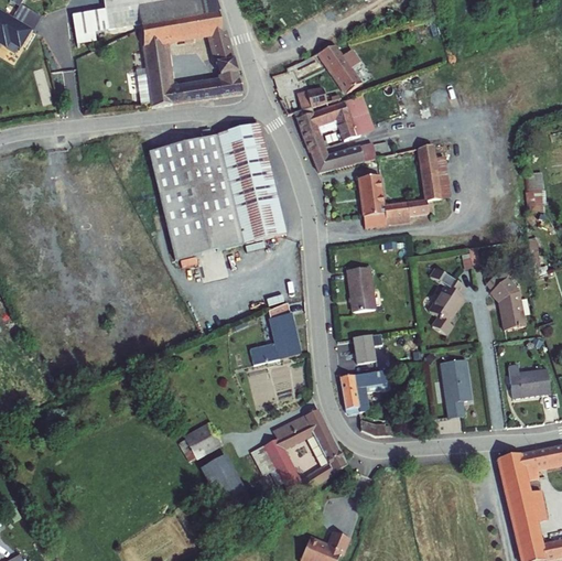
[(98,0),(106,32),(138,25),(136,7),(134,0),(98,0)]
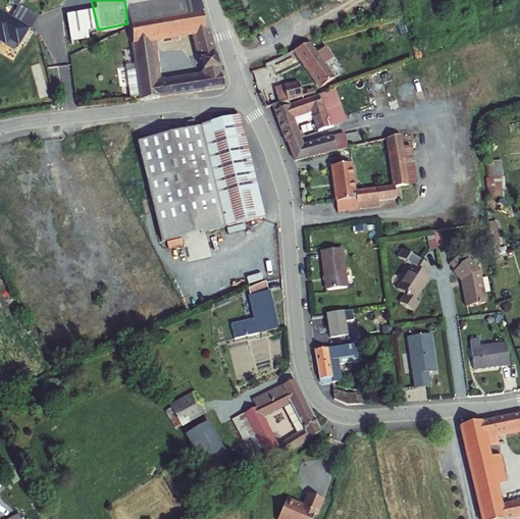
[(124,0),(125,6),(127,23),(142,20),(149,18),(153,39),(161,38),(157,17),(177,12),(183,34),(191,32),(184,0),(124,0)]
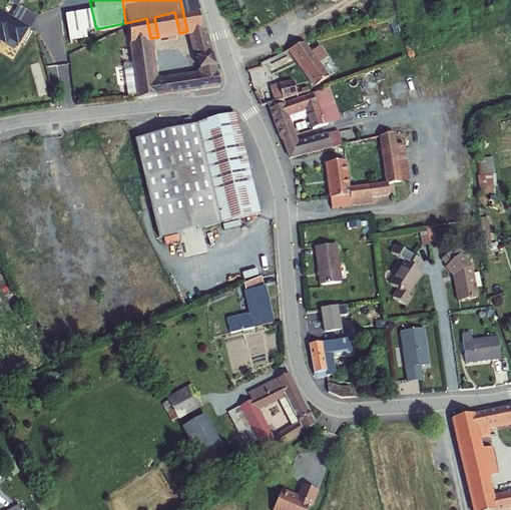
[(180,0),(187,31),(190,31),(196,60),(211,56),(205,28),(201,29),(196,8),(197,8),(195,0),(180,0)]
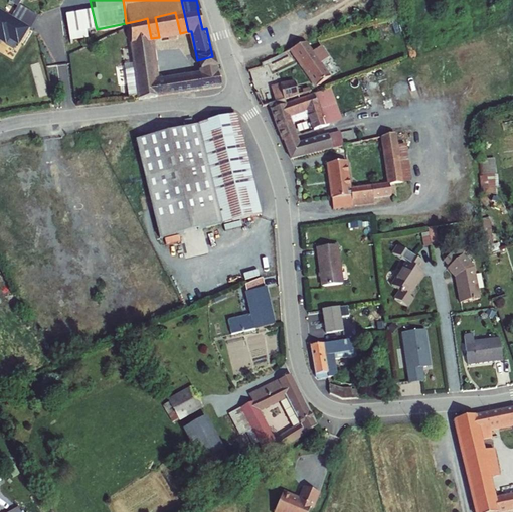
[(10,17),(25,26),(30,18),(15,8),(10,17)]
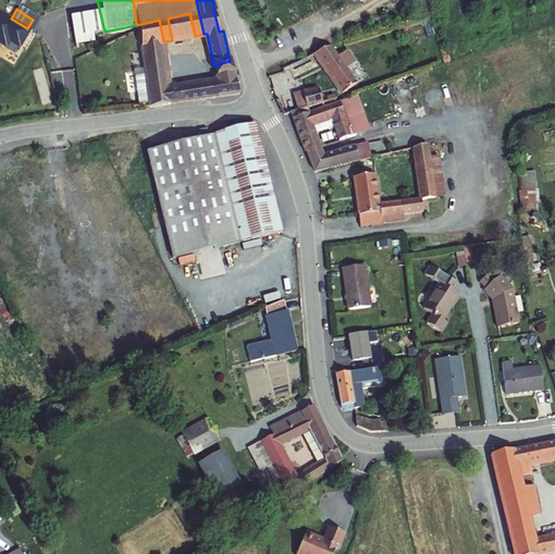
[(0,42),(3,45),(7,39),(16,46),(27,28),(11,19),(0,11),(0,42)]
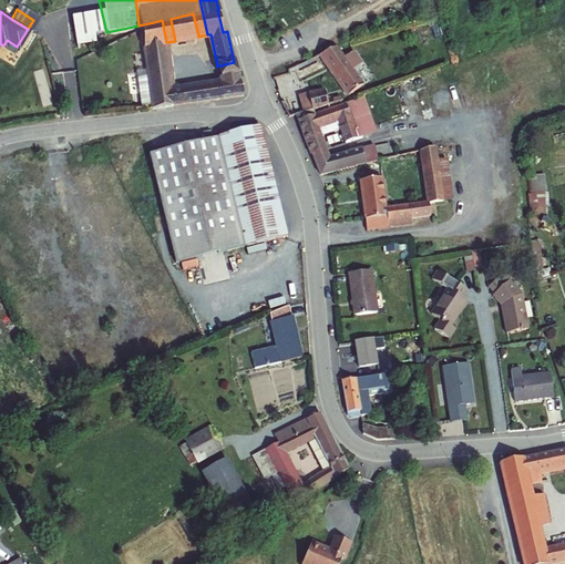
[(193,13),(171,19),(175,41),(198,37),(193,13)]
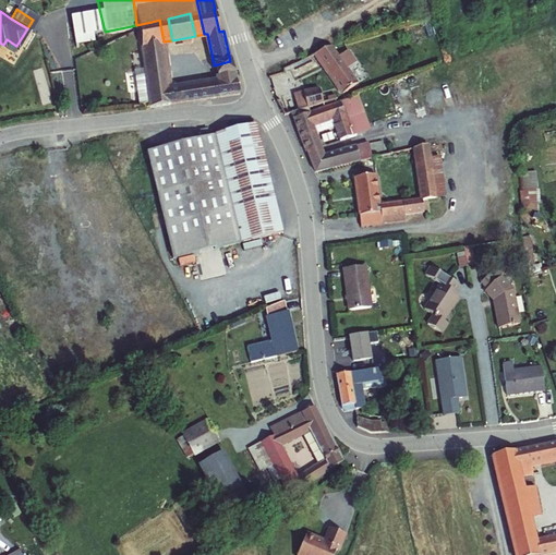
[(152,22),(136,25),(144,71),(145,80),(135,81),(137,92),(147,89),(148,98),(148,100),(149,105),(238,89),(232,70),(216,73),(217,80),(168,87),(161,43),(164,41),(159,20),(152,22)]
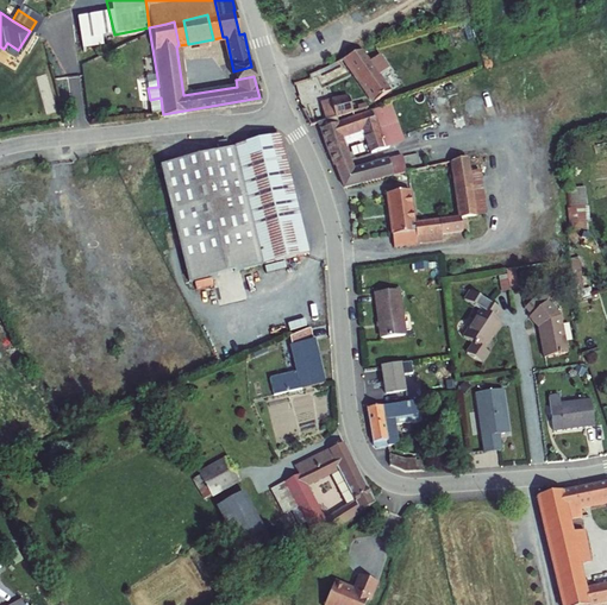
[(367,56),(360,45),(342,54),(371,98),(387,88),(375,69),(386,63),(376,50),(367,56)]
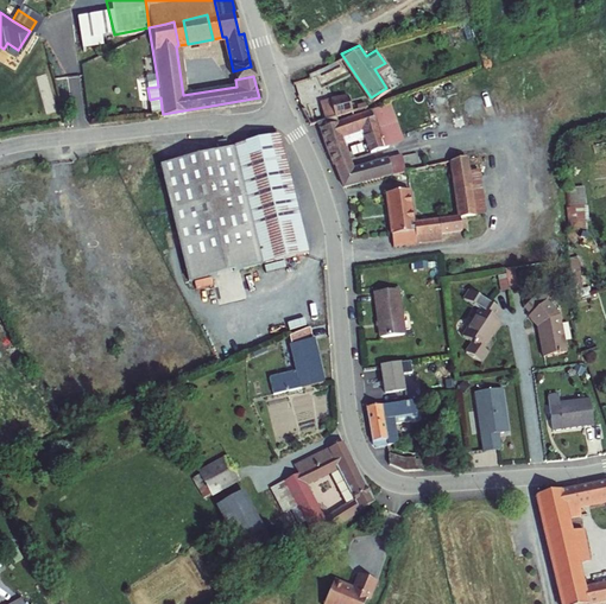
[(251,67),(233,71),(235,80),(253,76),(251,67)]
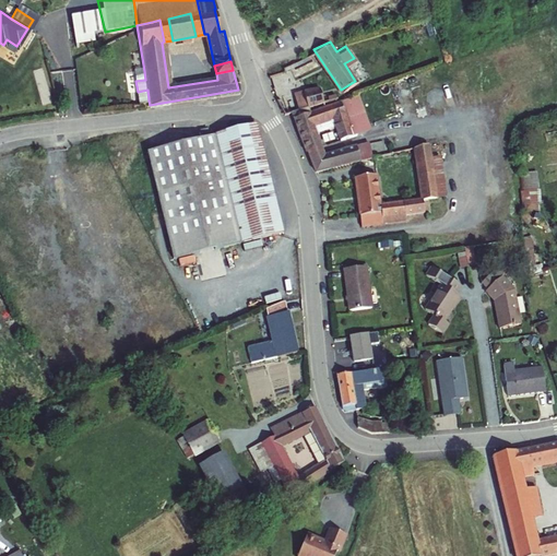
[(134,72),(135,81),(145,80),(144,71),(134,72)]
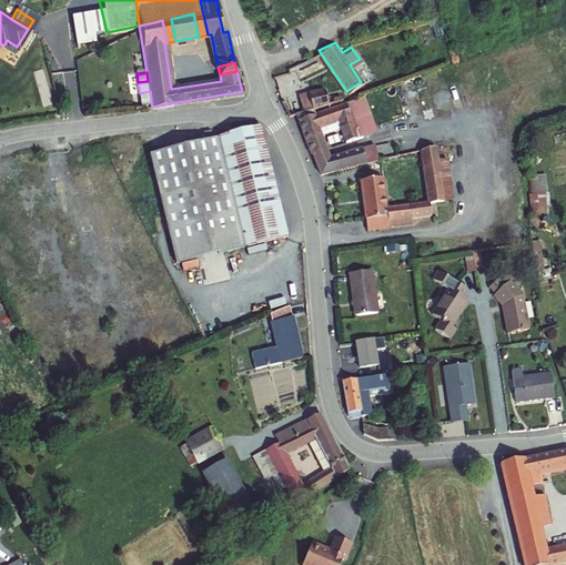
[(330,103),(324,89),(307,94),(313,109),(330,103)]
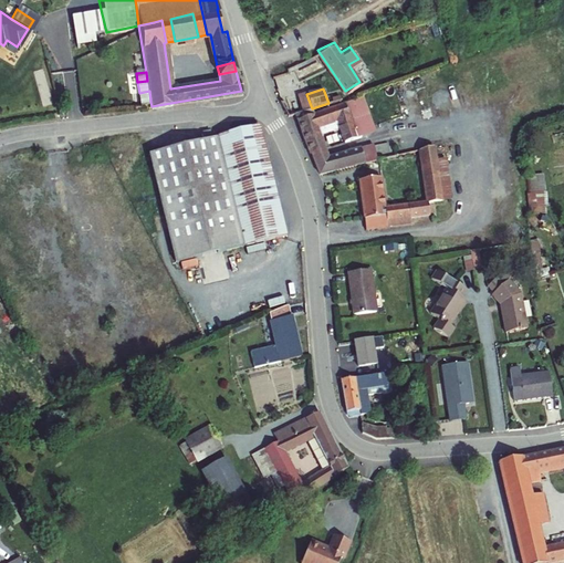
[(141,101),(150,100),(149,91),(139,93),(141,101)]
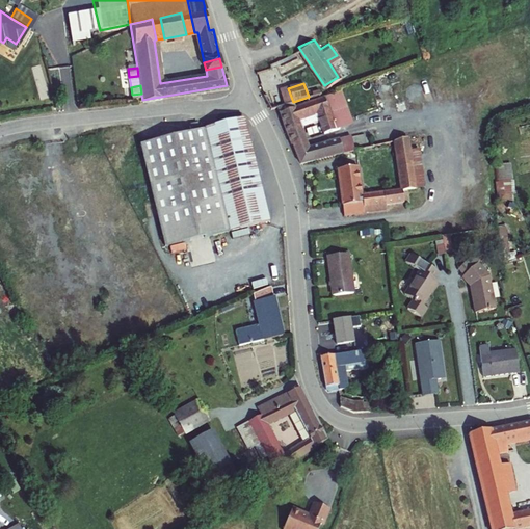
[(293,102),(288,88),(282,90),(286,105),(287,104),(293,102)]
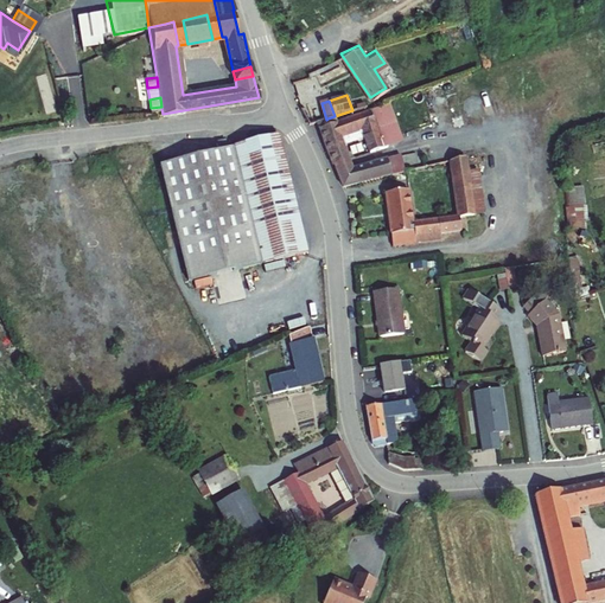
[(386,101),(367,108),(380,142),(380,143),(399,136),(386,101)]
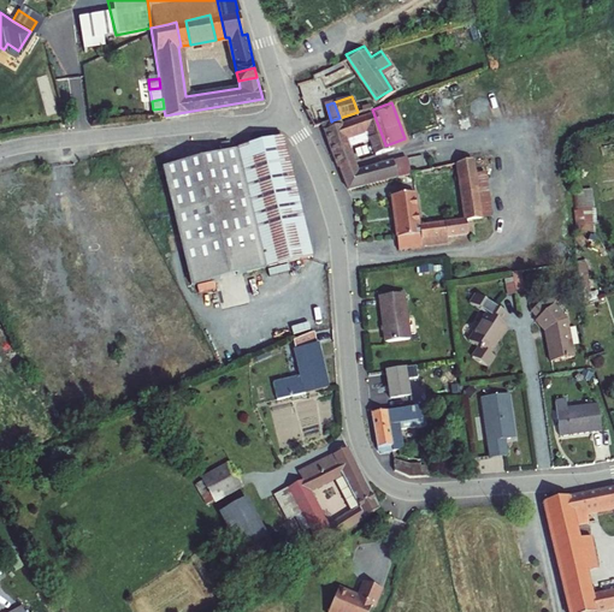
[(341,120),(340,118),(323,124),(328,141),(342,137),(366,130),(369,138),(373,150),(385,146),(385,144),(372,110),(341,120)]
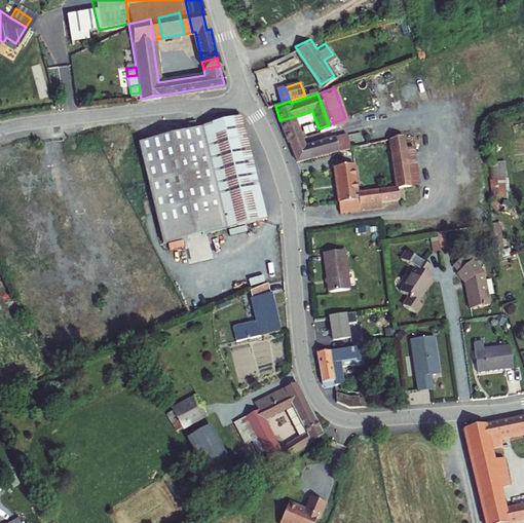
[(312,111),(292,117),(295,124),(314,118),(312,111)]
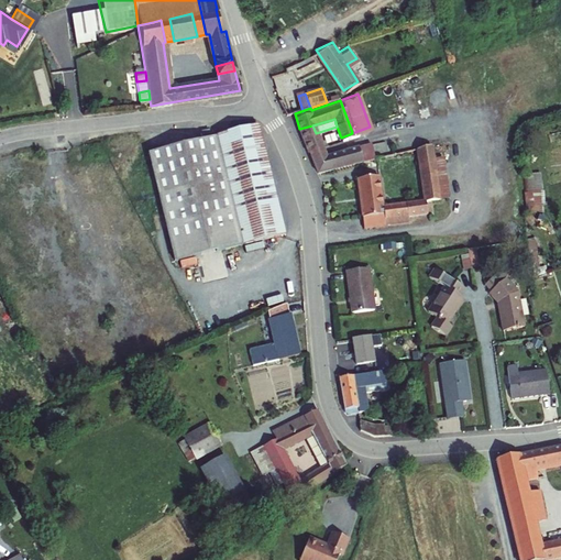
[(259,122),(216,133),(245,239),(286,229),(259,122)]
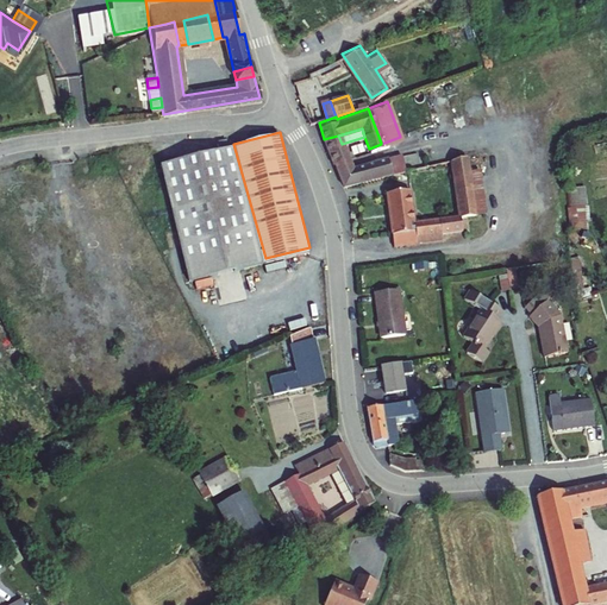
[(338,136),(324,139),(333,161),(345,157),(342,144),(338,136)]
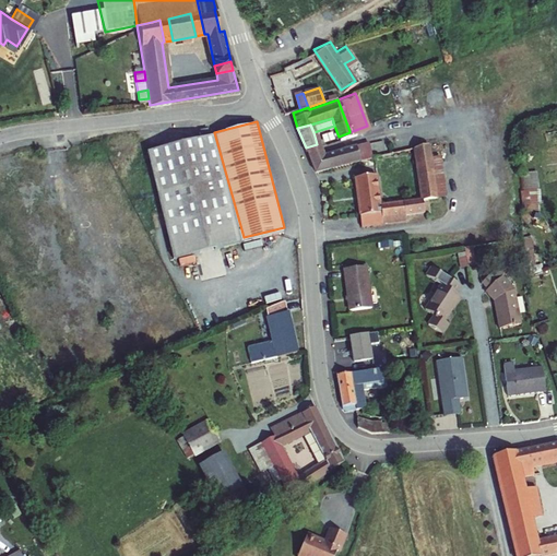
[(214,132),(147,150),(174,255),(244,237),(214,132)]
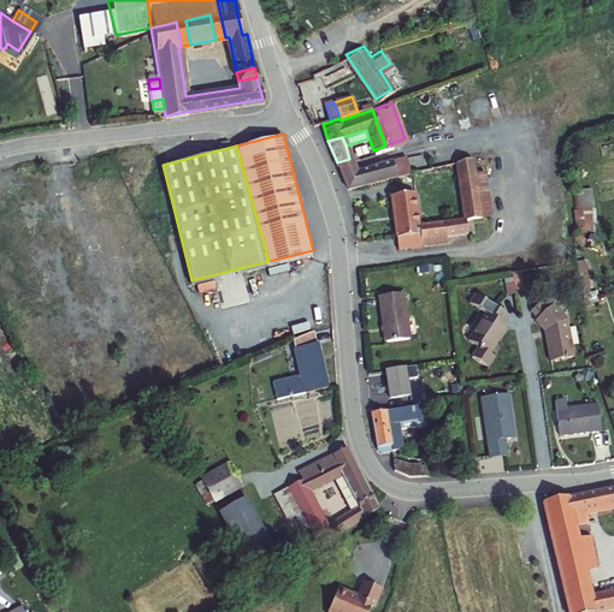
[(390,158),(393,165),(395,172),(396,174),(429,166),(424,148),(390,158)]
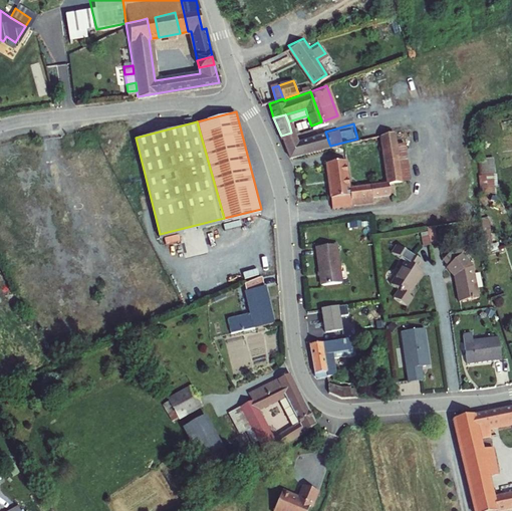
[(379,134),(387,183),(401,181),(396,143),(393,131),(379,134)]
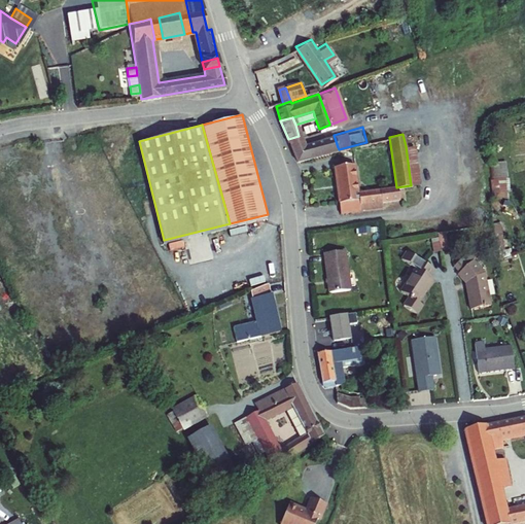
[(306,144),(292,148),(296,159),(339,149),(338,147),(336,141),(334,135),(323,138),(323,140),(307,145),(306,144)]
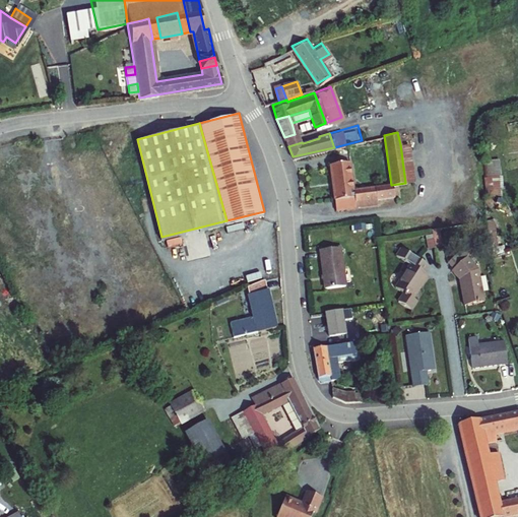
[(408,143),(400,144),(405,183),(414,181),(408,143)]
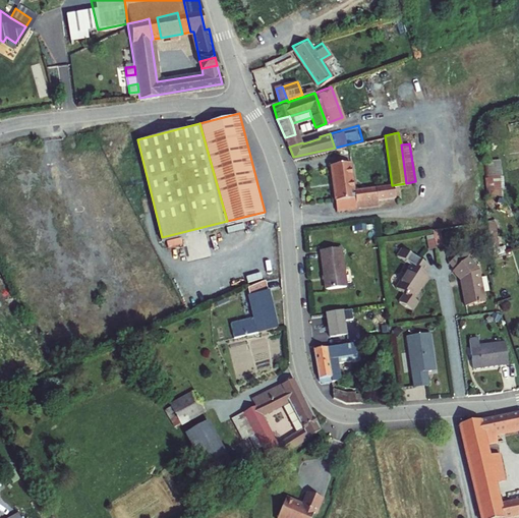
[(486,184),(502,183),(502,156),(485,156),(486,184)]
